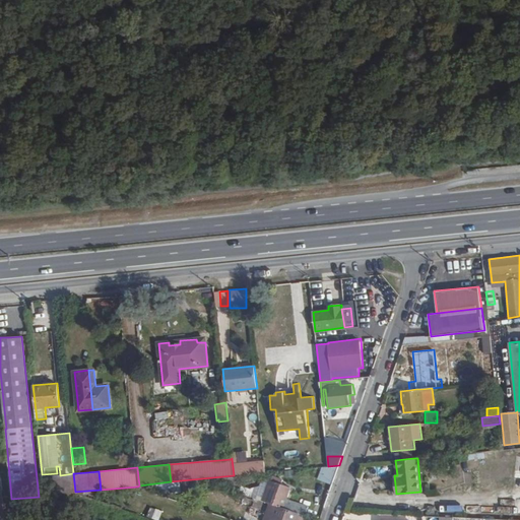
[(43,477),(44,495),(75,492),(73,475),(43,477)]
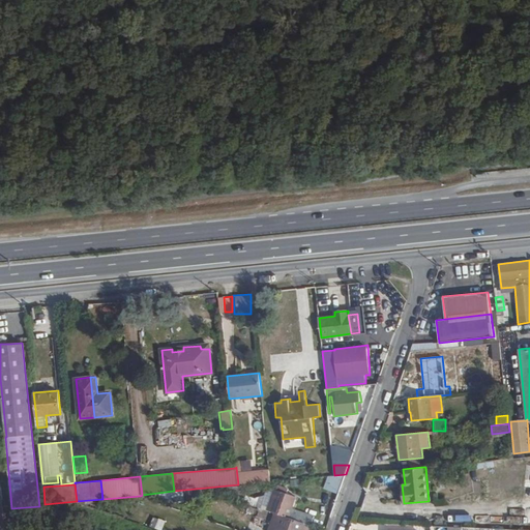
[(241,486),(218,488),(218,492),(222,493),(234,495),(245,495),(244,486),(241,486)]
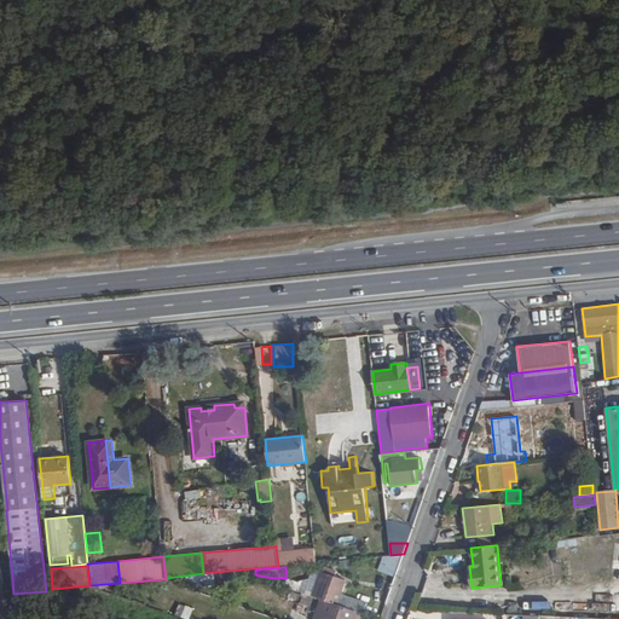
[(330,602),(364,613),(368,603),(342,594),(347,579),(323,571),(313,596),(330,602)]
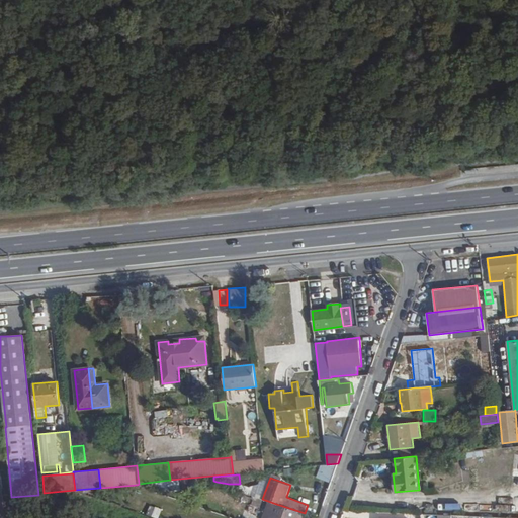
[(200,486),(199,479),(179,481),(179,484),(189,483),(190,487),(200,486)]
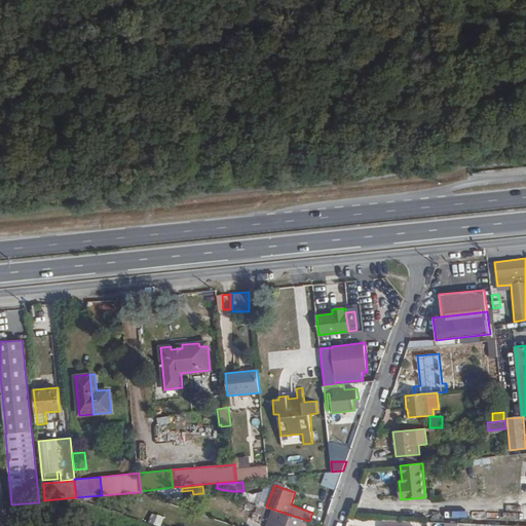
[(264,520),(276,524),(280,512),(268,508),(264,520)]
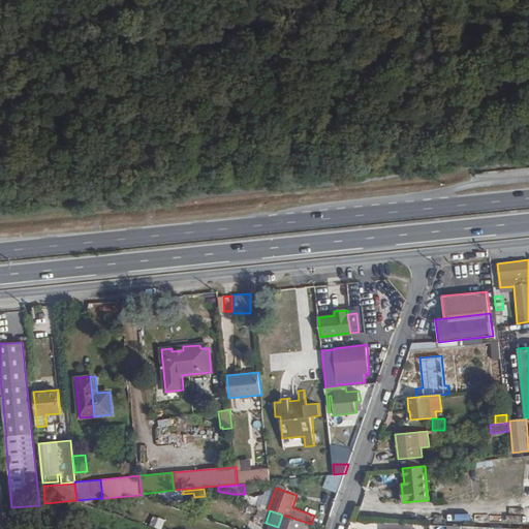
[(277,528),(309,528),(311,524),(305,522),(282,515),(277,528)]
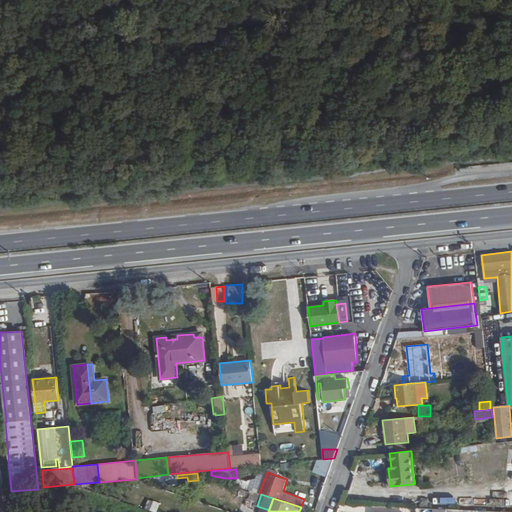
[(151,501),(149,511),(152,511),(156,511),(158,503),(151,501)]
